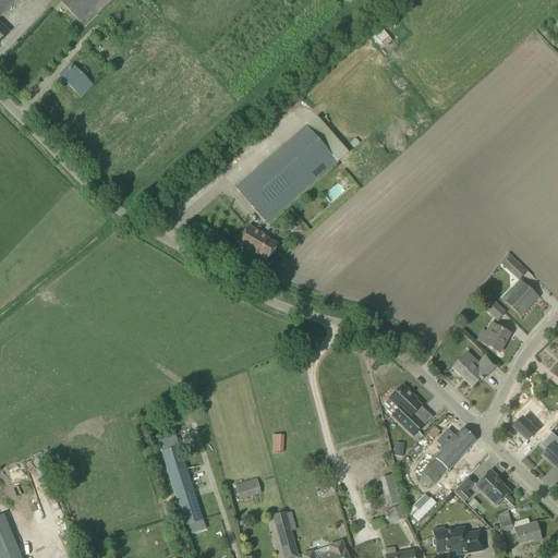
[(0,0),(0,16),(0,17),(17,0),(0,0)]
